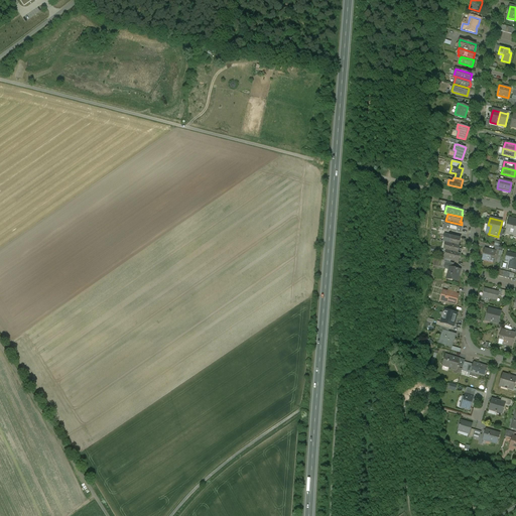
[(515,220),(510,219),(507,231),(513,232),(512,234),(515,235),(515,220)]
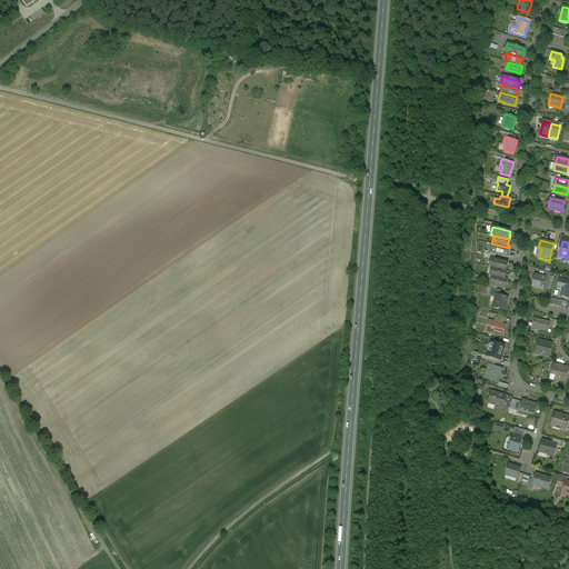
[(509,248),(491,243),(489,251),(496,253),(508,256),(510,248),(509,248)]
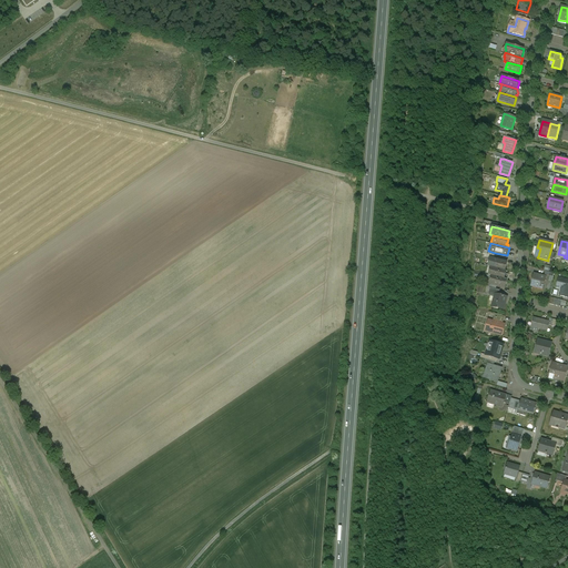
[(493,260),(489,259),(488,266),(490,267),(505,271),(507,263),(493,260)]
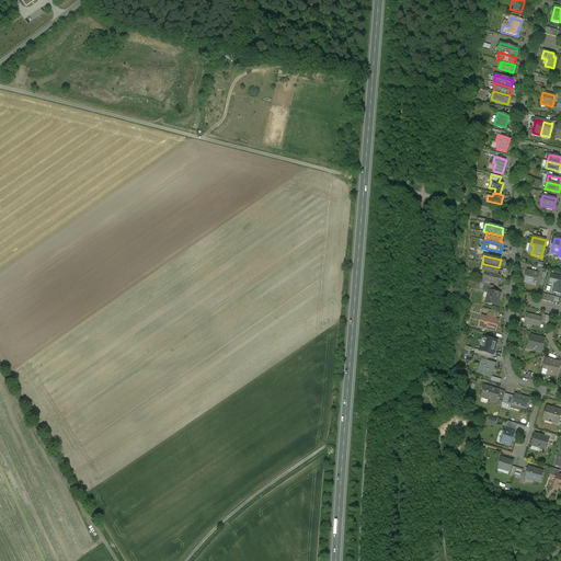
[(499,267),(484,264),(482,272),(485,273),(500,276),(501,273),(497,272),(499,271),(500,267),(499,267)]
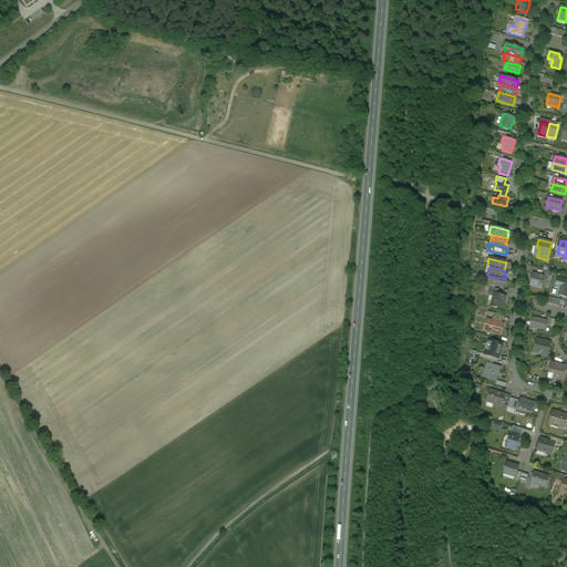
[(545,277),(533,274),(531,284),(542,287),(545,277)]
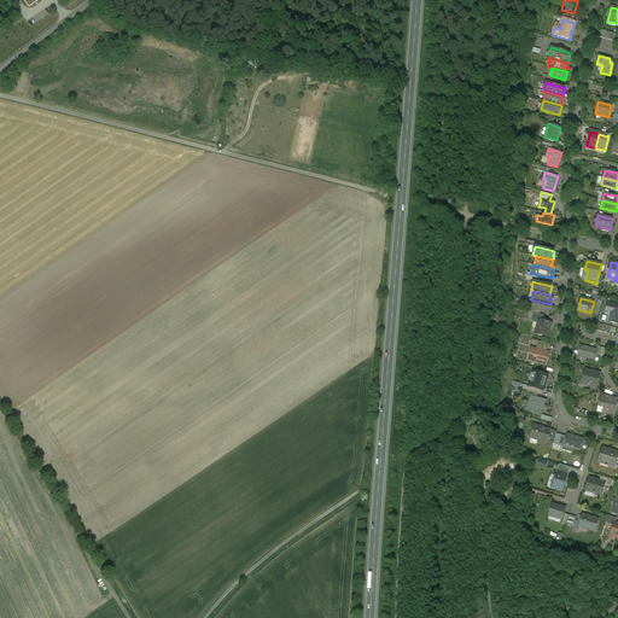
[(551,304),(535,301),(532,309),(549,313),(552,304),(551,304)]
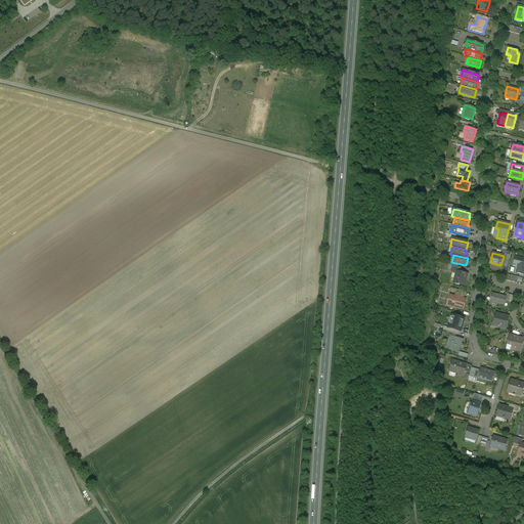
[(523,272),(523,258),(515,257),(513,263),(518,264),(516,272),(523,274),(523,272)]
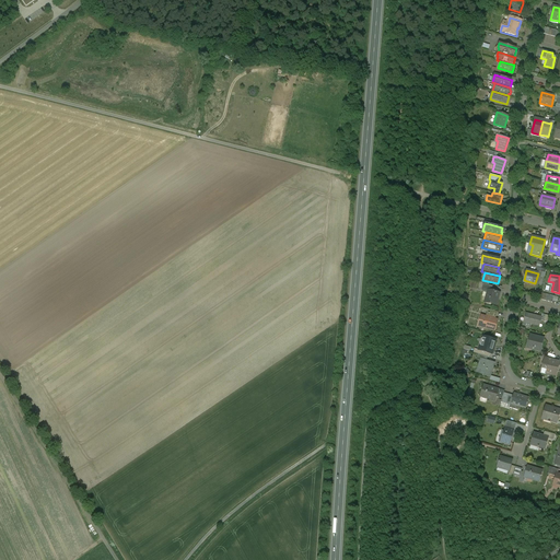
[(491,291),(488,290),(488,292),(485,302),(496,305),(498,300),(497,300),(499,293),(491,291)]
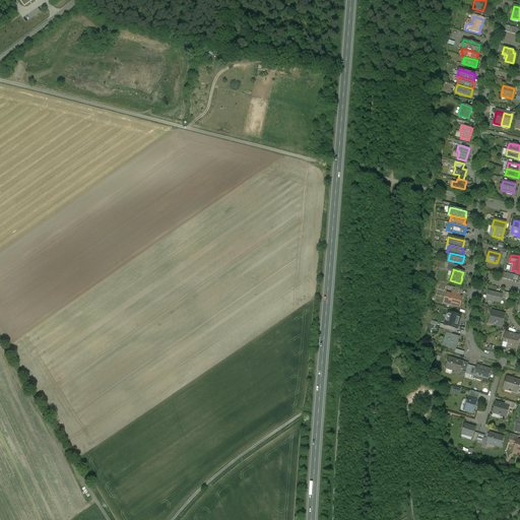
[(503,296),(489,291),(486,299),(501,303),(502,298),(503,296)]
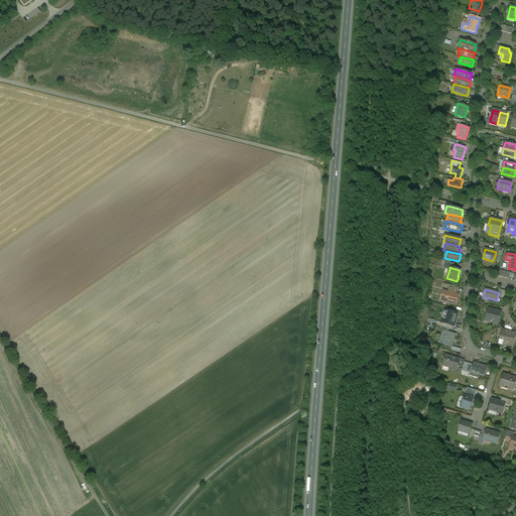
[(458,295),(444,292),(441,299),(456,303),(458,295)]
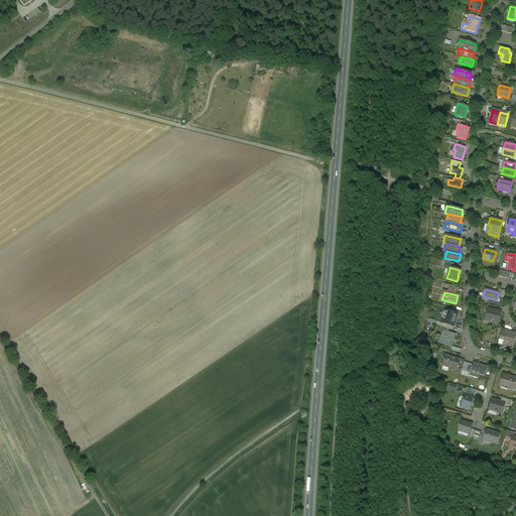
[(457,312),(444,309),(440,323),(452,326),(453,326),(455,316),(456,316),(457,312)]
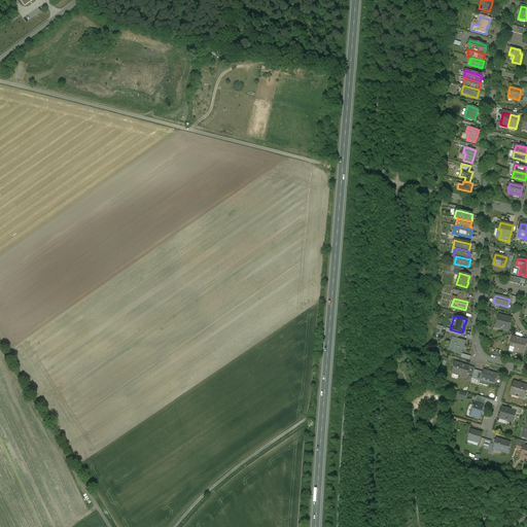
[(512,319),(499,316),(497,325),(501,326),(501,328),(508,330),(512,319)]
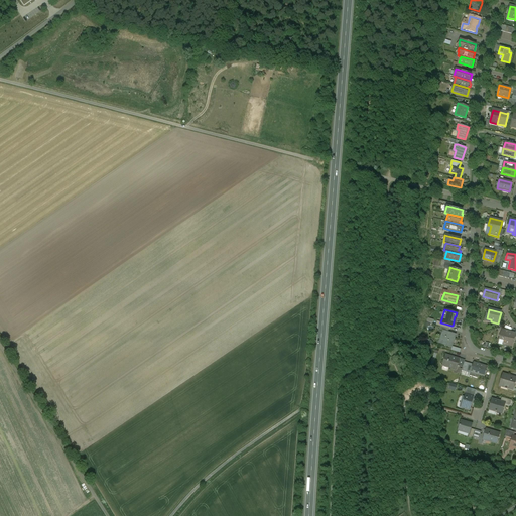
[(448,332),(442,331),(439,339),(443,340),(442,345),(453,348),(454,342),(453,342),(455,335),(456,335),(456,334),(448,332)]
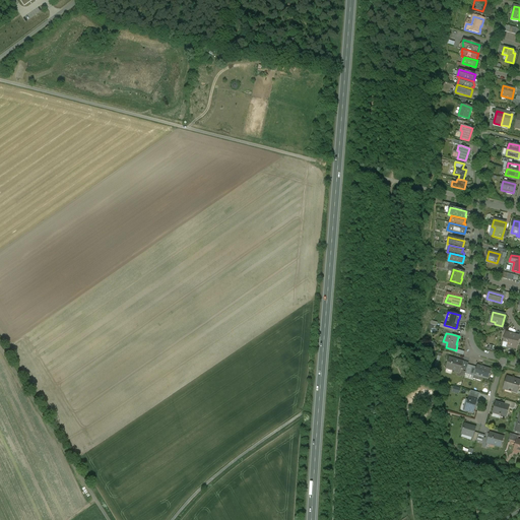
[(519,336),(506,333),(504,342),(510,344),(509,347),(516,348),(519,336)]
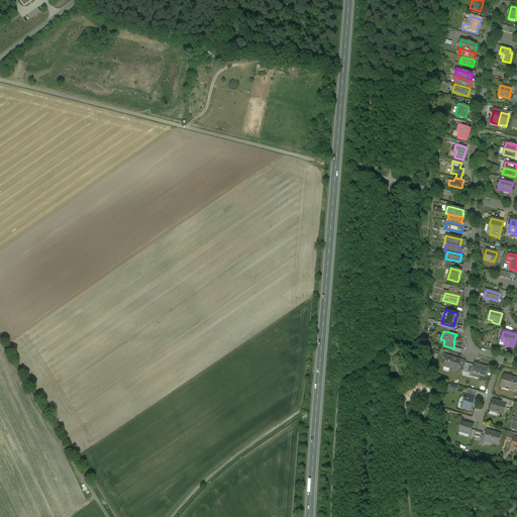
[(459,359),(447,355),(444,366),(456,370),(457,367),(459,359)]
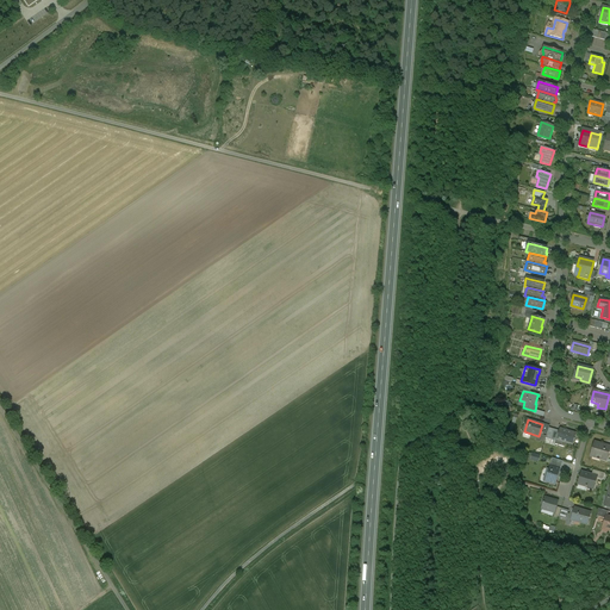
[(571,433),(560,429),(556,440),(567,442),(567,443),(572,444),(576,434),(571,431),(571,433)]
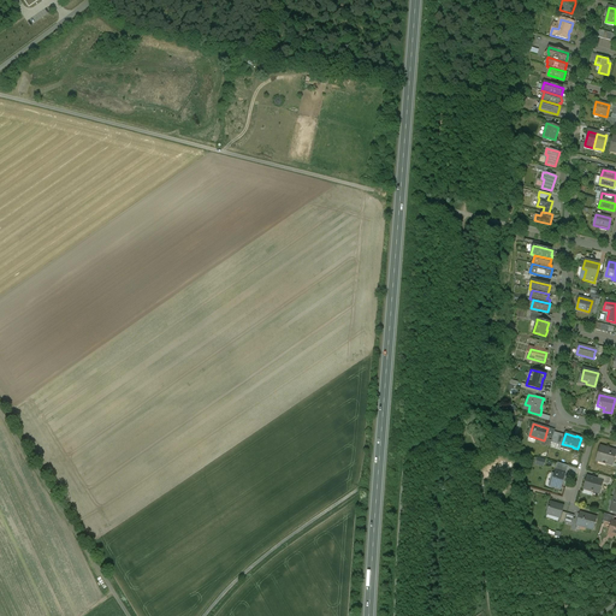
[(615,451),(615,450),(602,446),(598,461),(612,465),(615,457),(615,451)]
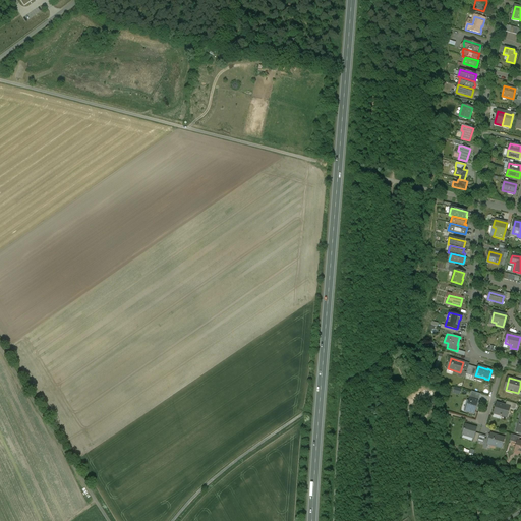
[(452,393),(459,395),(461,389),(454,386),(452,393)]
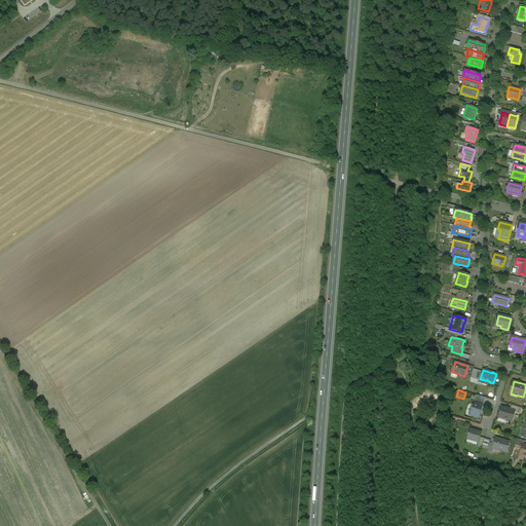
[(494,402),(478,397),(476,402),(491,407),(492,405),(493,405),(494,402)]
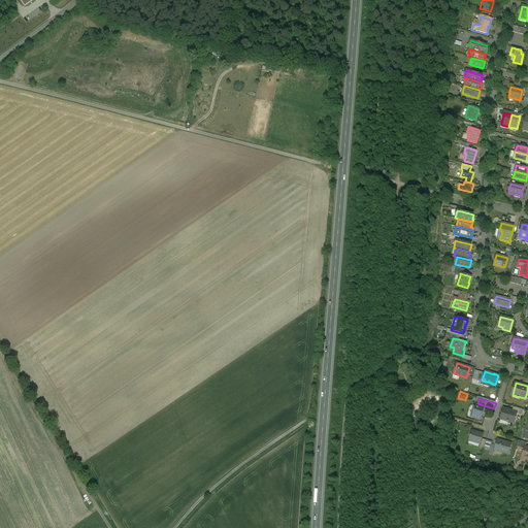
[(488,407),(476,404),(472,419),(483,422),(488,407)]
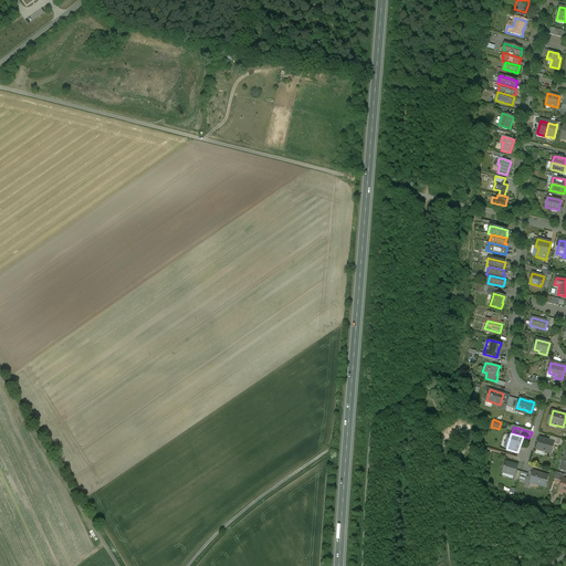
[(562,440),(549,437),(548,440),(554,441),(553,443),(559,446),(562,440)]
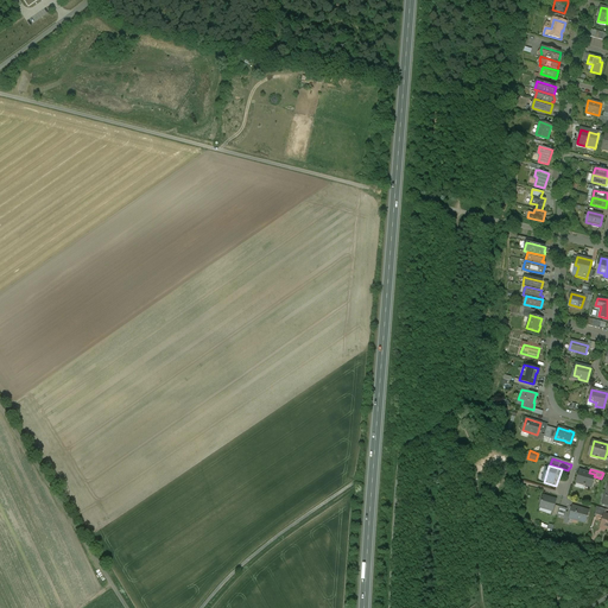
[(589,473),(580,470),(576,482),(591,487),(594,476),(595,474),(589,473)]
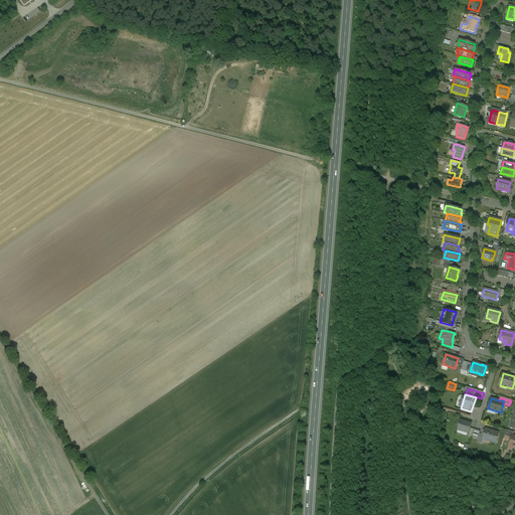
[(470,423),(460,419),(457,428),(463,431),(463,432),(467,433),(470,423)]
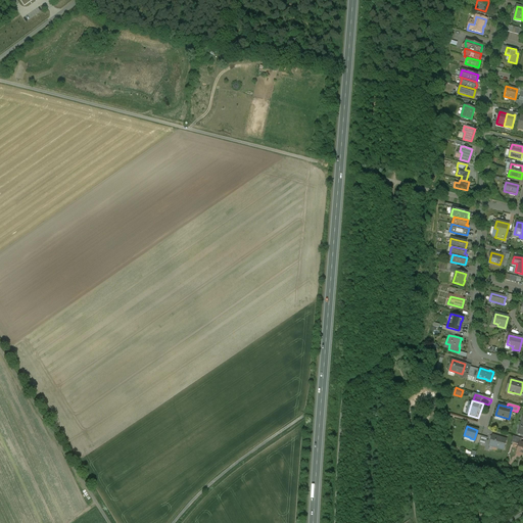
[(506,439),(492,435),(490,444),(492,445),(492,446),(503,449),(506,439)]
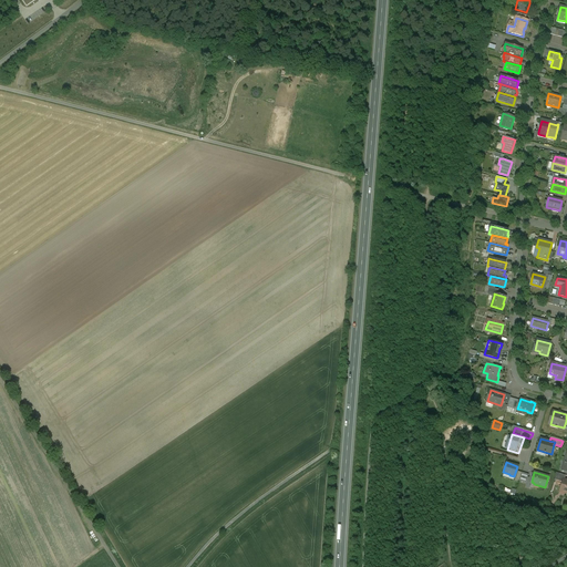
[(528,474),(522,473),(519,481),(526,483),(528,474)]
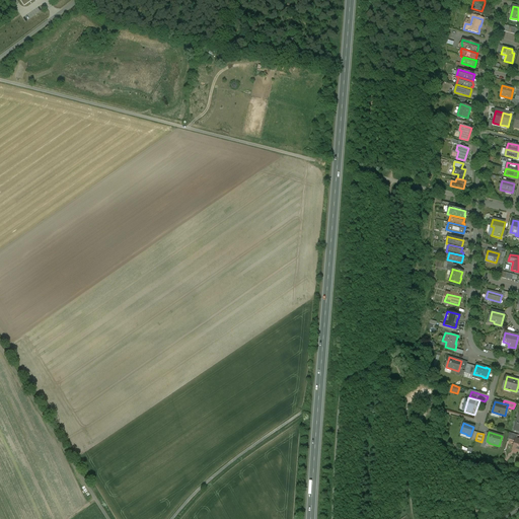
[(517,435),(509,433),(507,439),(515,441),(515,439),(516,439),(517,435)]
